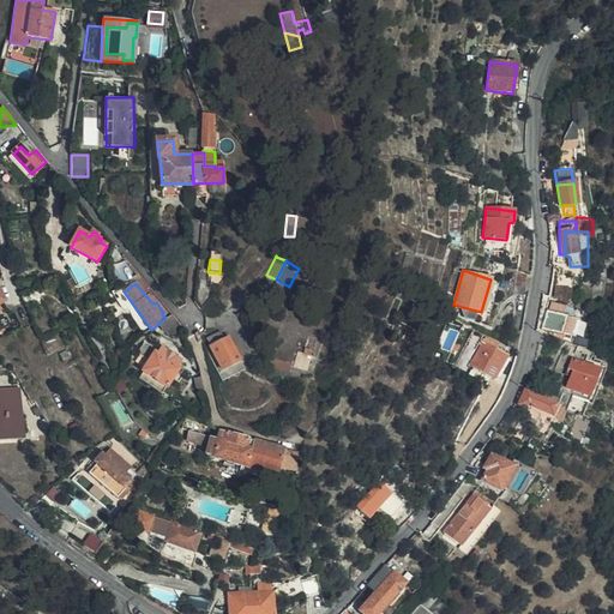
[(552,286),(549,296),(565,302),(567,288),(552,286)]
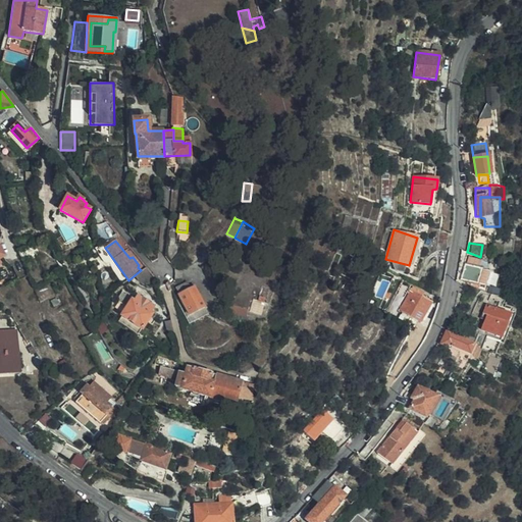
[(19,252),(21,260),(36,255),(32,248),(19,252)]
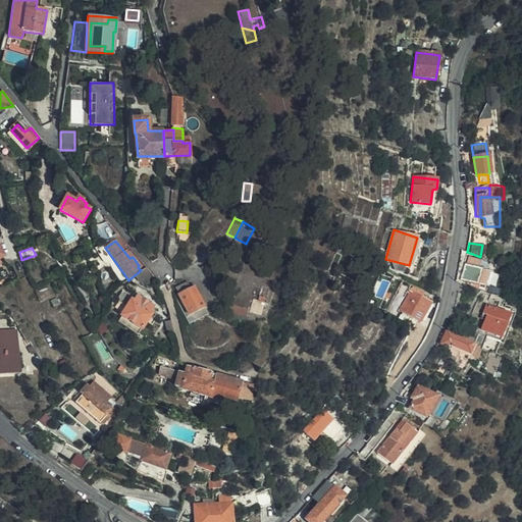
[(175,248),(165,254),(168,260),(178,254),(175,248)]
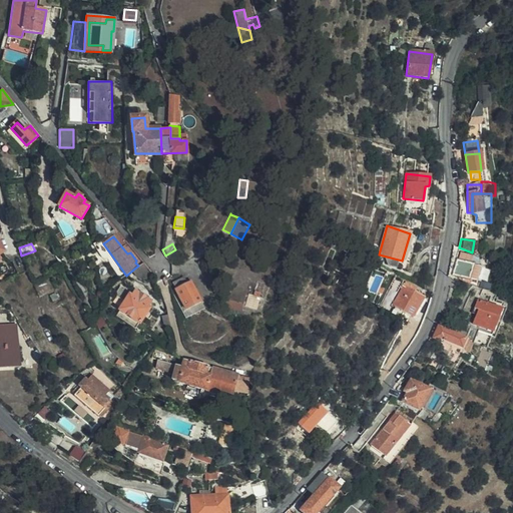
[(475,282),(481,267),(458,260),(452,274),(475,282)]
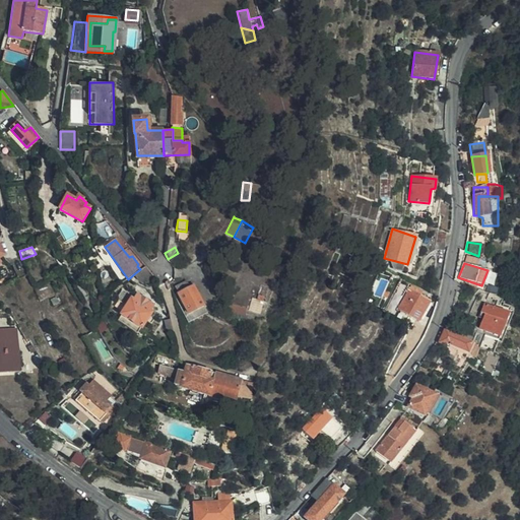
[(153,277),(144,266),(140,269),(135,273),(145,283),(153,277)]
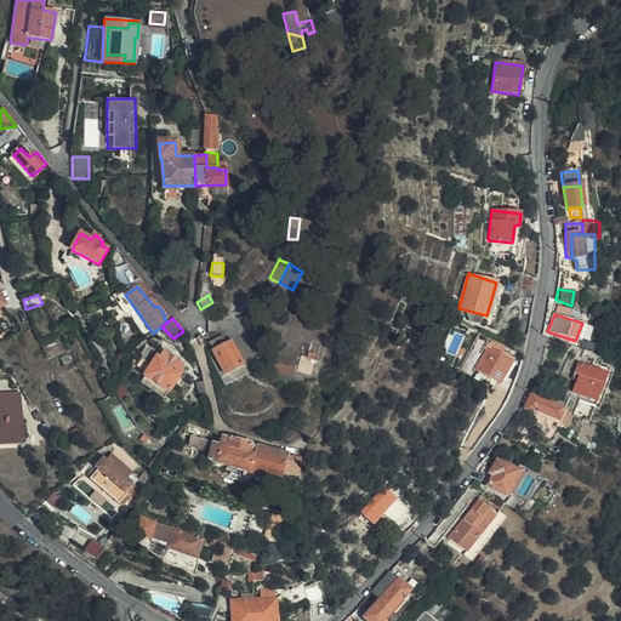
[(212,351),(231,341),(227,334),(209,345),(212,351)]
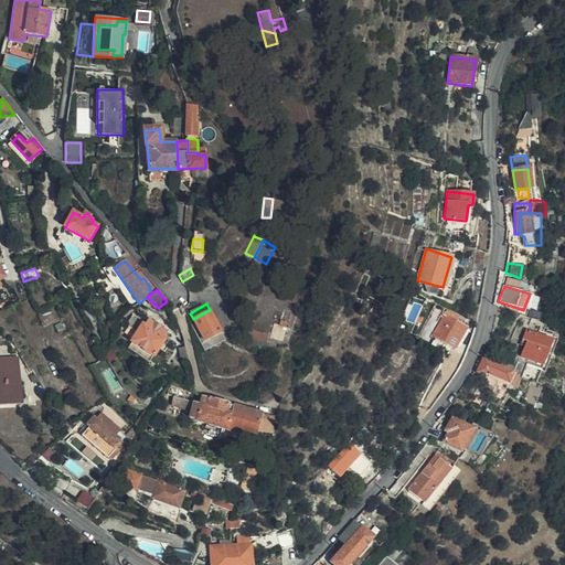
[(204,340),(221,331),(210,310),(193,319),(204,340)]
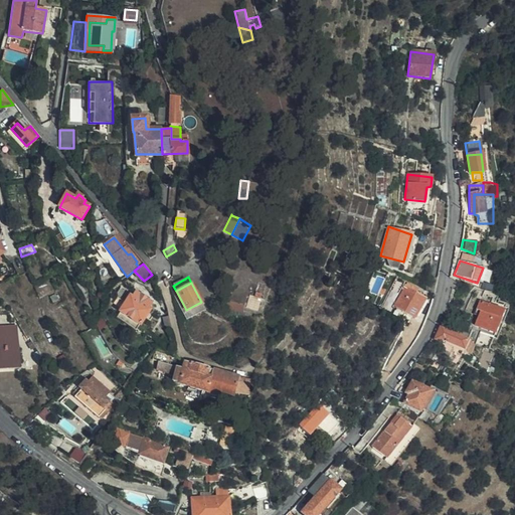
[(410,317),(421,298),(415,294),(417,290),(406,283),(393,307),(410,317)]
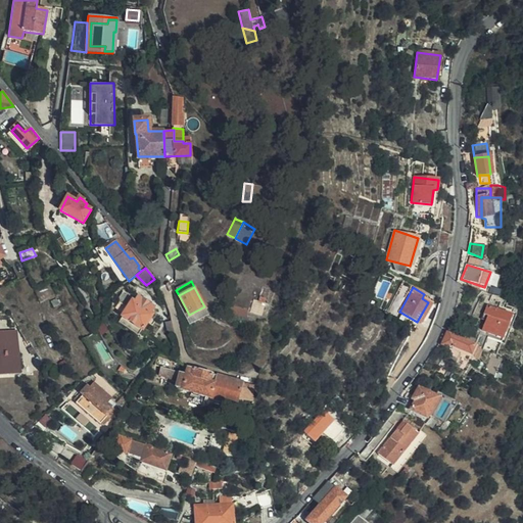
[(232,295),(229,305),(250,312),(252,301),(232,295)]
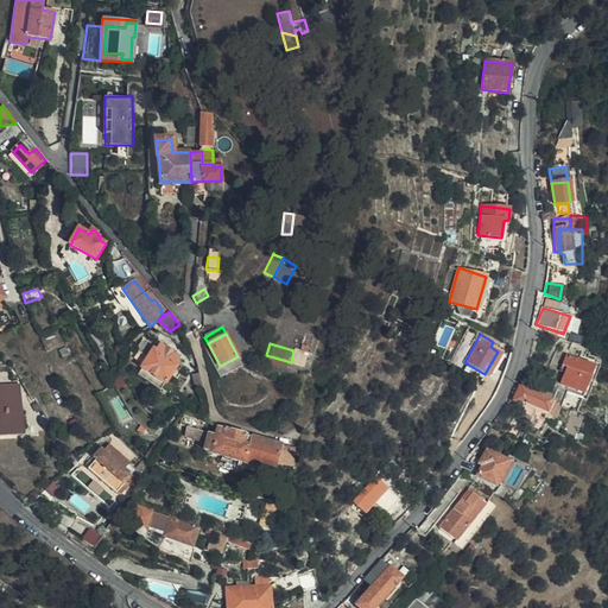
[(160,391),(177,366),(175,363),(179,358),(162,344),(156,353),(153,352),(138,374),(160,391)]
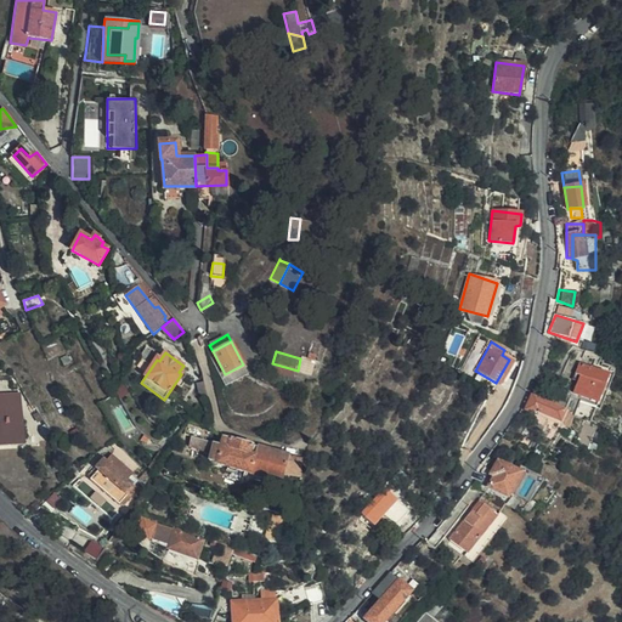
[(580,363),(576,374),(581,375),(578,380),(574,393),(598,402),(609,374),(580,363)]
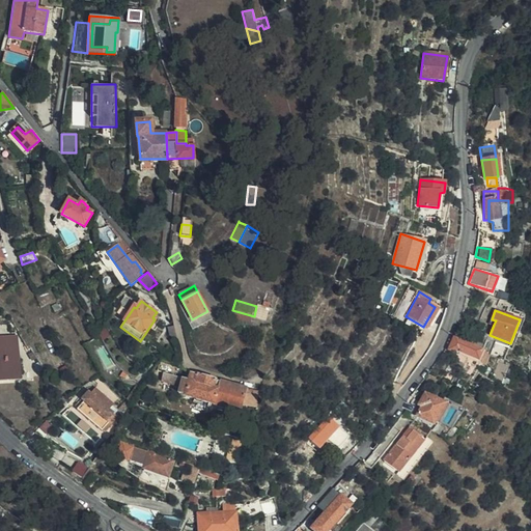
[(477,330),(470,343),(480,348),(487,334),(477,330)]
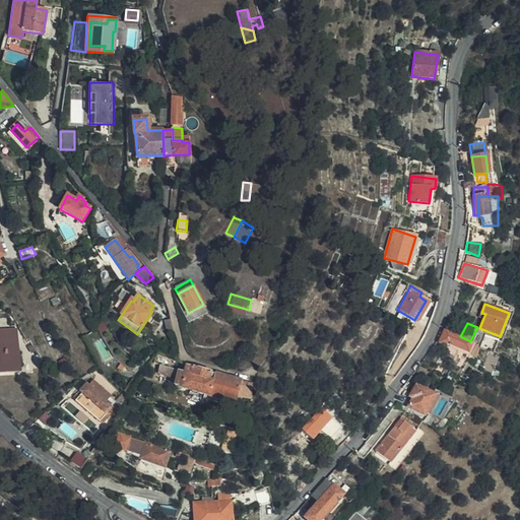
[(0,371),(18,371),(16,329),(0,330),(0,371)]
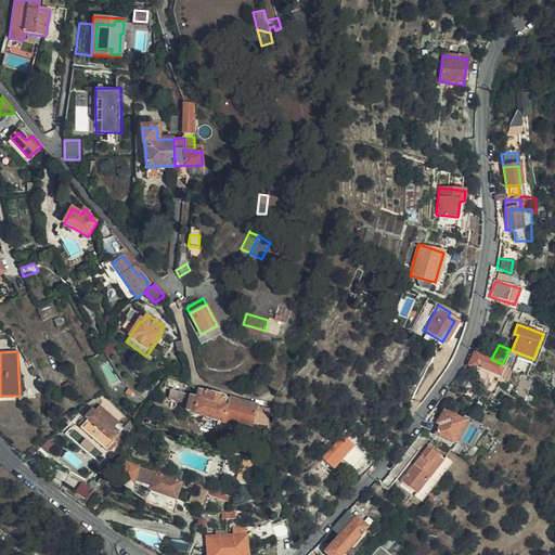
[(499,374),(503,364),(502,364),(491,359),(475,351),(468,365),(477,370),(479,368),(498,376),(499,374)]
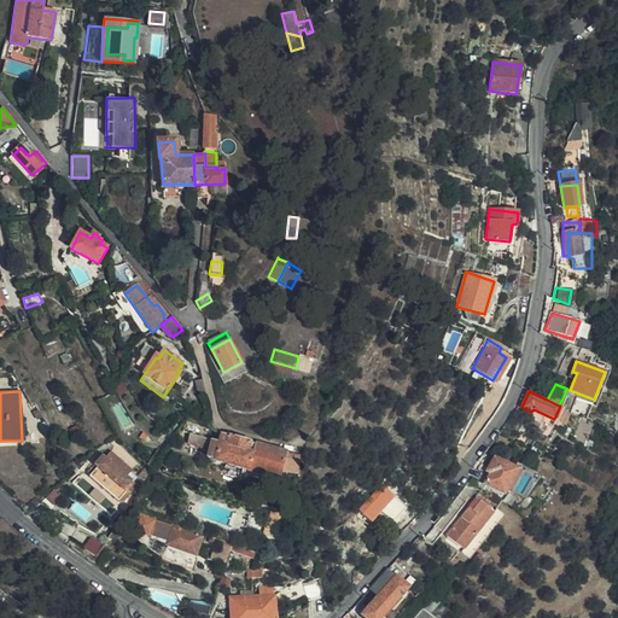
[(565,408),(560,406),(555,417),(565,421),(570,410),(565,409),(565,408)]
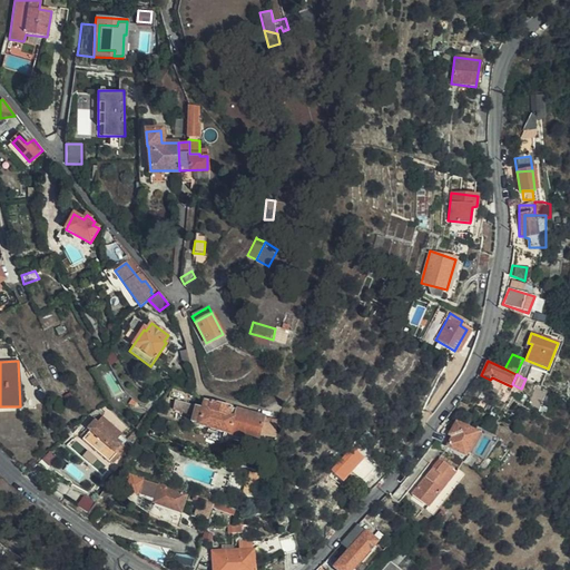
[(275,438),(276,420),(225,406),(204,400),(203,408),(175,400),(173,409),(192,414),(189,422),(255,441),(257,433),(275,438)]
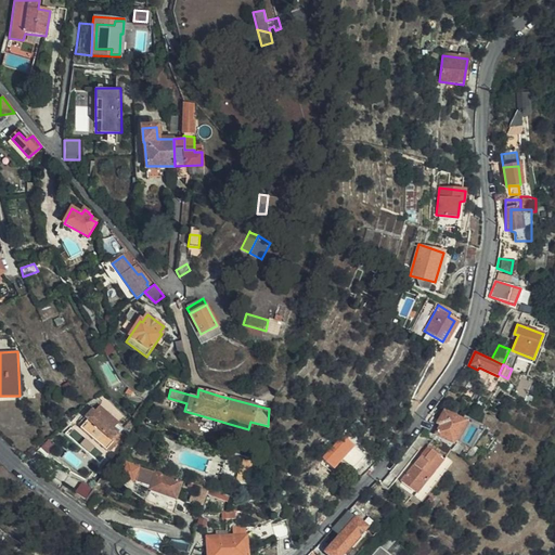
[(121,436),(92,410),(80,421),(84,424),(79,427),(105,450),(108,446),(111,447),(121,436)]
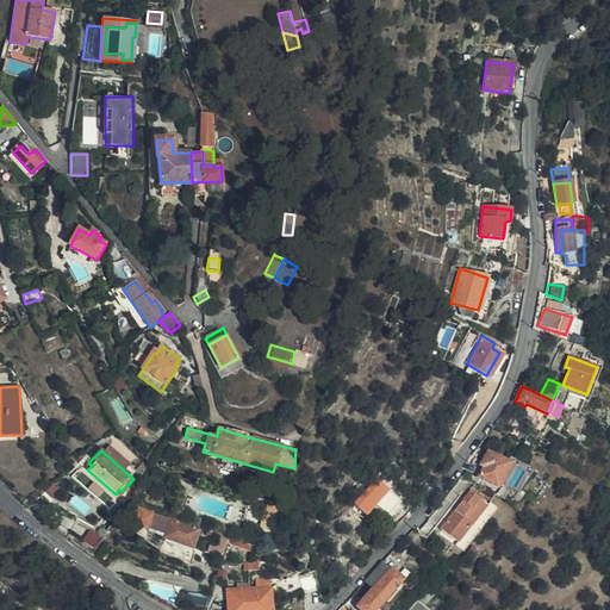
[(496,487),(509,464),(487,453),(483,462),(486,465),(479,478),(496,487)]
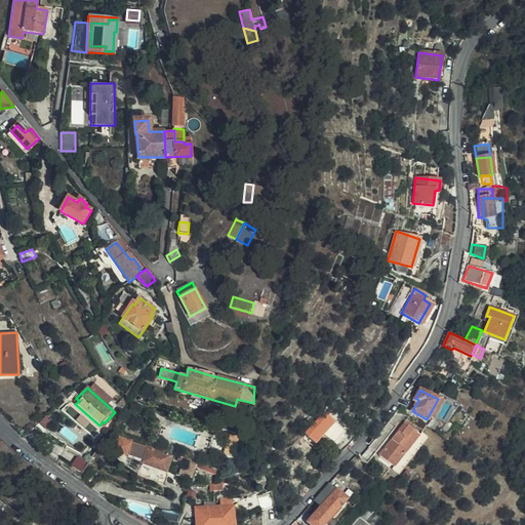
[(344,432),(326,415),(318,422),(325,431),(322,434),(332,443),(344,432)]
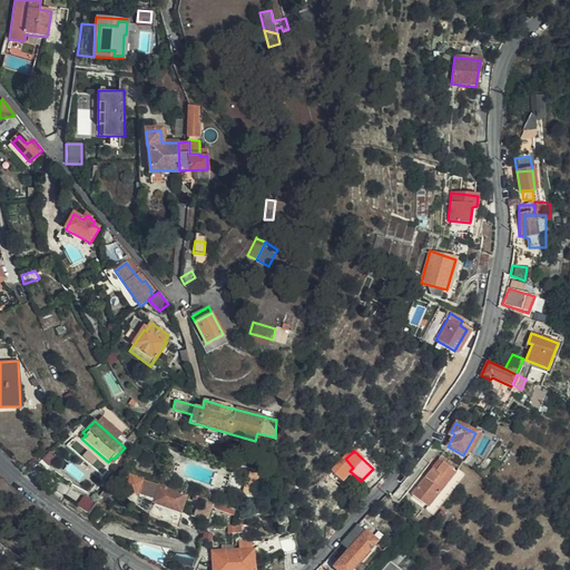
[(46,471),(56,461),(47,453),(37,462),(46,471)]
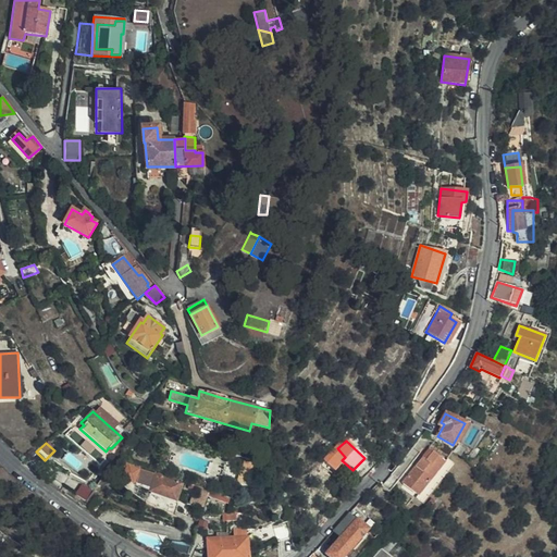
[(415,493),(446,460),(431,446),(400,479),(415,493)]
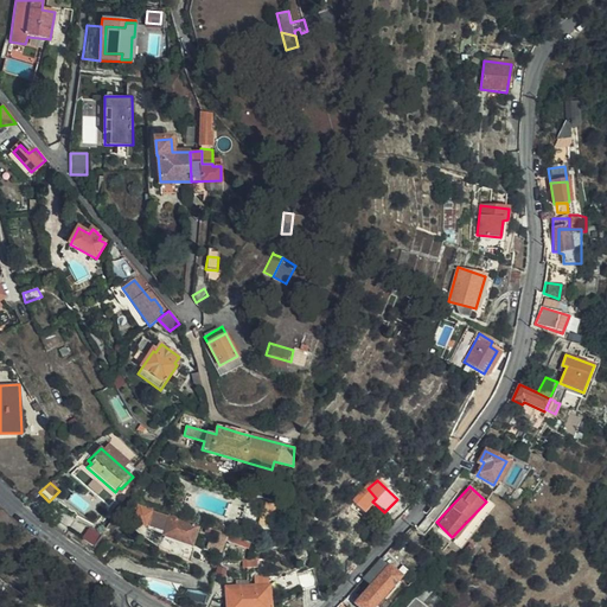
[(136,510),(132,523),(146,528),(153,508),(141,504),(138,498),(129,504),(127,506),(136,510)]
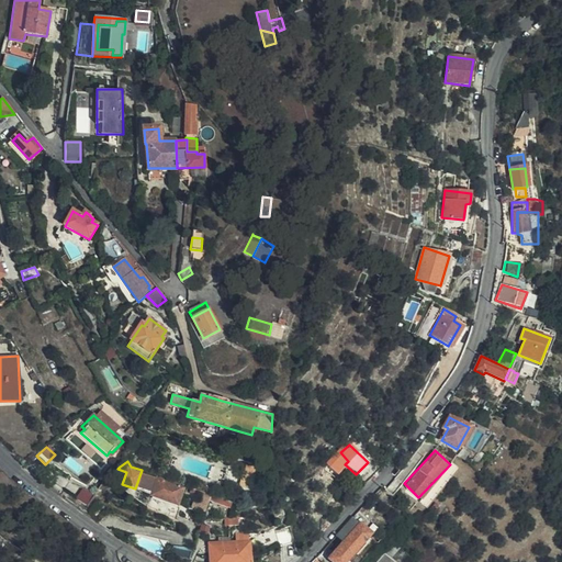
[(256,475),(259,465),(248,462),(246,472),(256,475)]
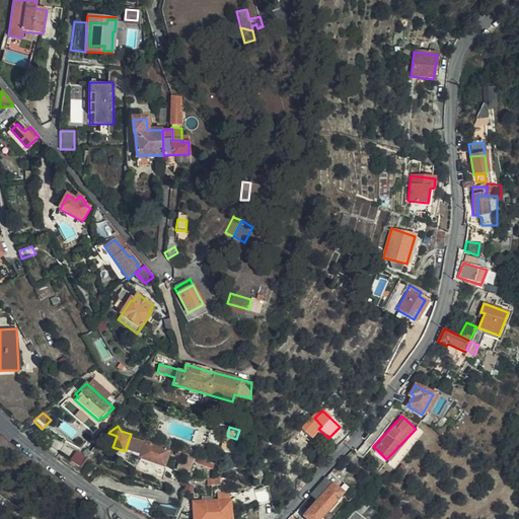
[(81,475),(89,480),(97,469),(89,463),(81,475)]
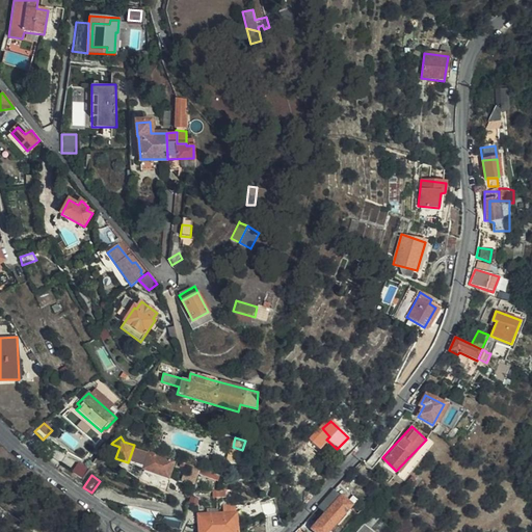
[(228,498),(228,488),(218,489),(218,498),(228,498)]
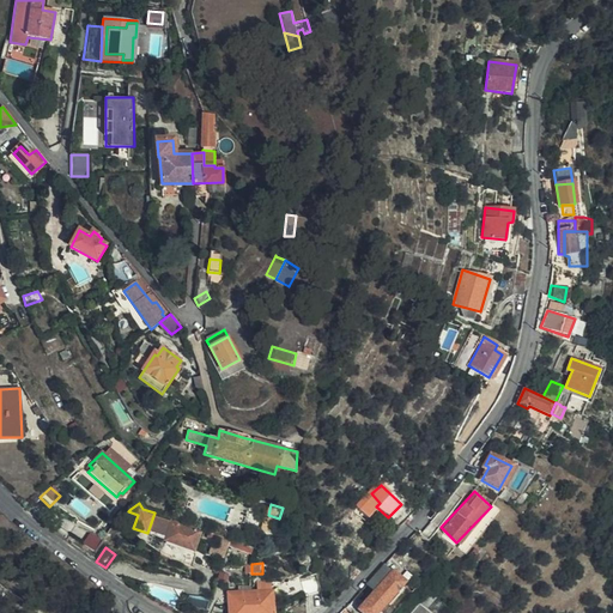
[(384,565),(369,582),(378,590),(393,574),(384,565)]
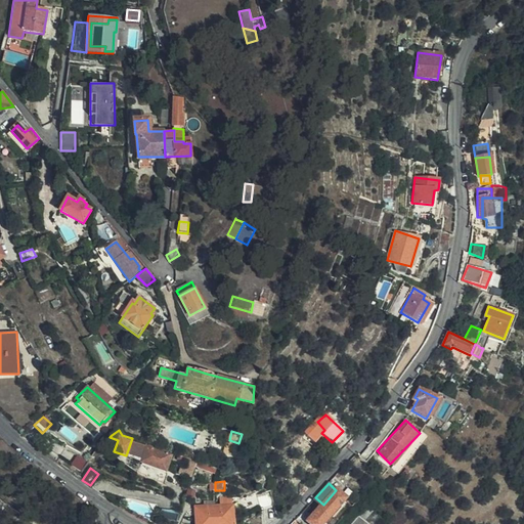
[(322,523),(346,499),(336,490),(323,505),(304,523),(322,523)]
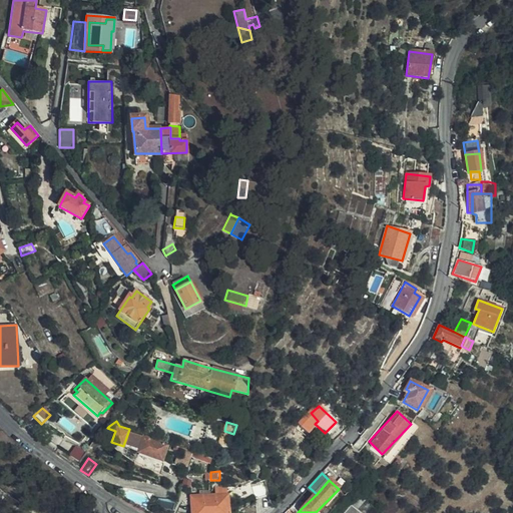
[(226,512),(225,494),(209,495),(190,496),(190,512),(226,512)]
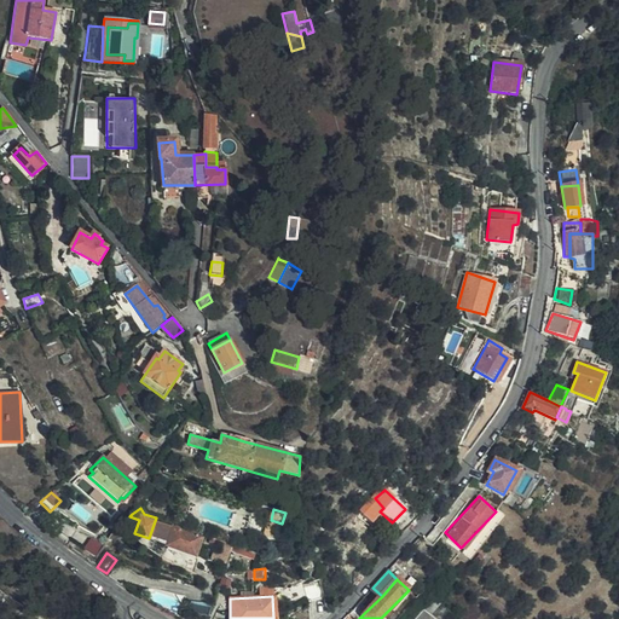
[(434,618),(437,618),(426,608),(415,618),(434,618)]
